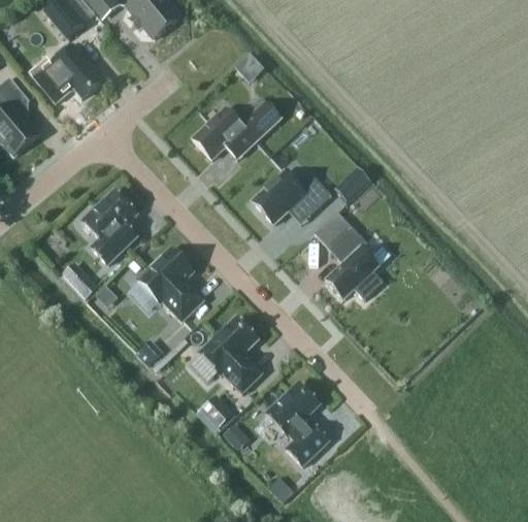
[(44,10),(67,37),(84,23),(65,0),(57,0),(44,10)]
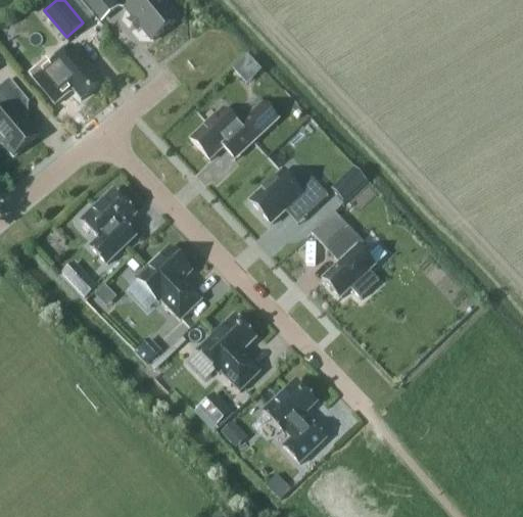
[(120,3),(116,0),(83,0),(99,19),(120,3)]
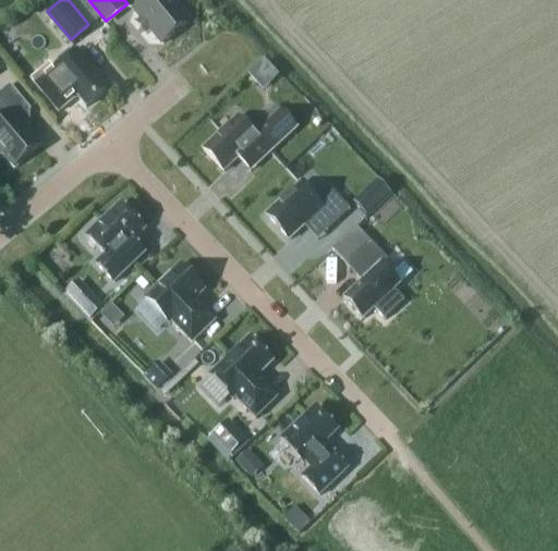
[(140,0),(135,4),(142,13),(162,38),(189,17),(174,0),(140,0)]
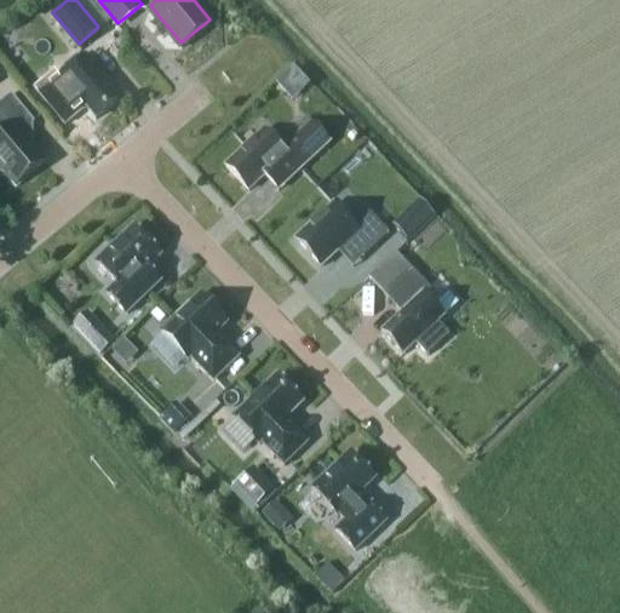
[(98,72),(101,69),(85,51),(57,74),(81,102),(84,99),(96,114),(119,96),(98,72)]
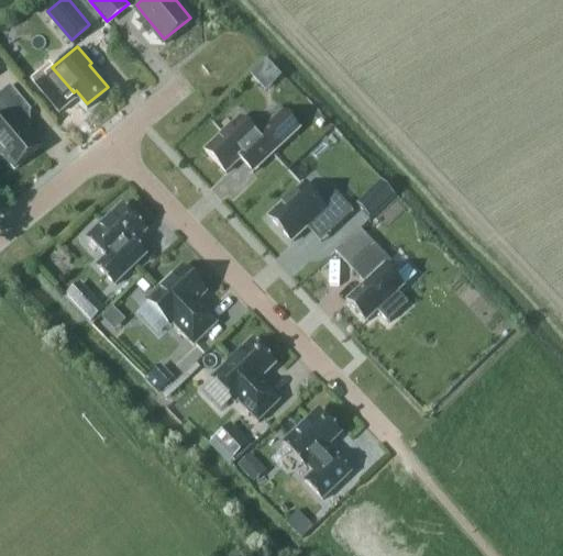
[(263,85),(275,73),(263,60),(251,73),(263,85)]
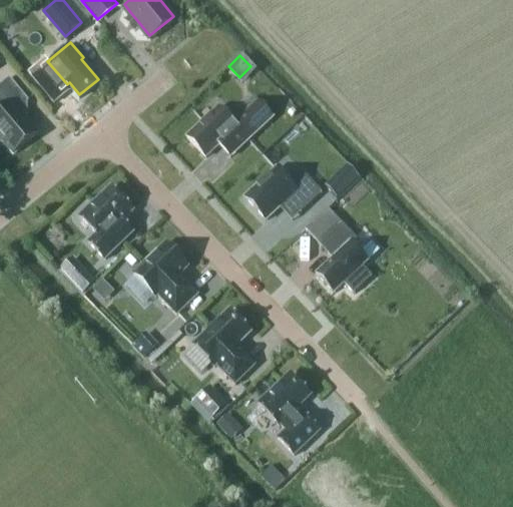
[(0,106),(0,107),(0,106),(0,133),(13,149),(37,129),(17,105),(28,96),(9,73),(0,80),(0,106)]
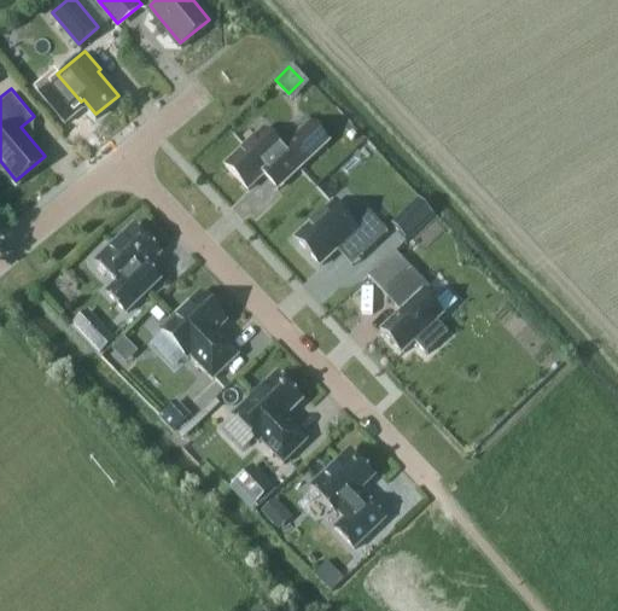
[(225,161),(248,186),(285,150),(299,164),(328,137),(305,112),(277,139),(263,124),(225,161)]
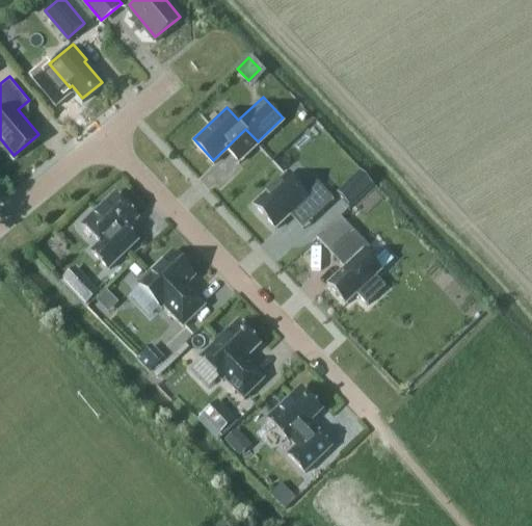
[(286,171),(254,202),(275,225),(290,211),(297,204),(311,217),(334,195),(313,174),(299,185),(286,171)]
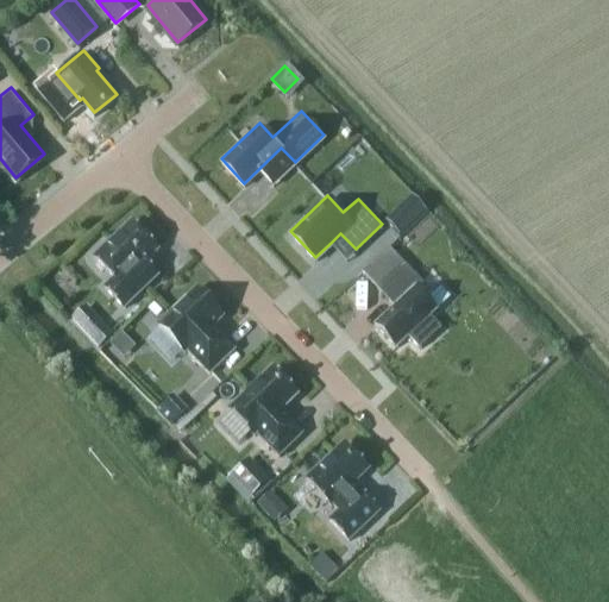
[(385,218),(400,233),(413,221),(399,206),(385,218)]
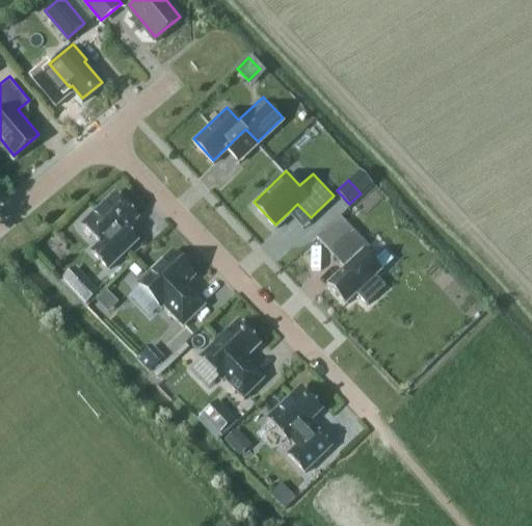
[(91,247),(108,265),(138,237),(127,226),(138,214),(114,190),(82,221),(100,239),(91,247)]
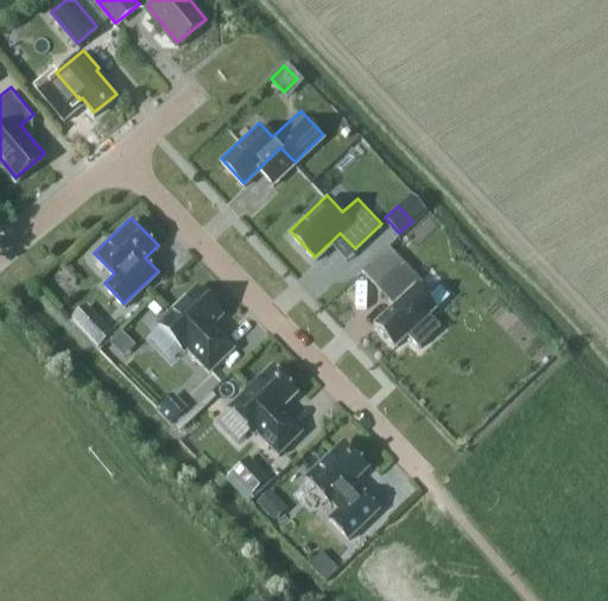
[(394,302),(375,320),(397,342),(407,330),(419,342),(441,322),(430,310),(436,303),(417,283),(422,278),(403,258),(377,283),(394,302)]
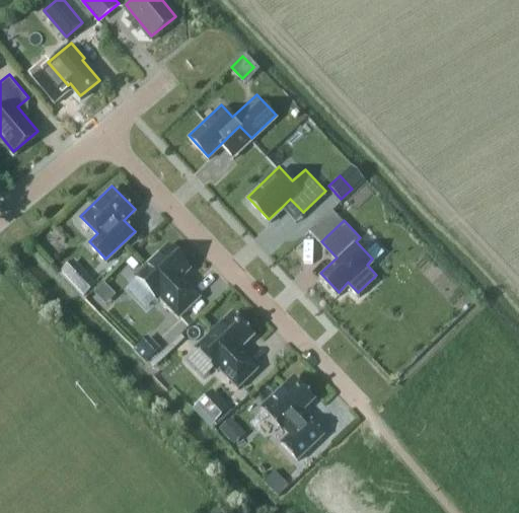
[(187,282),(186,282),(179,276),(190,266),(181,258),(181,253),(180,249),(177,246),(173,244),(169,245),(167,242),(135,274),(157,297),(159,295),(178,315),(200,294),(188,282),(187,282)]
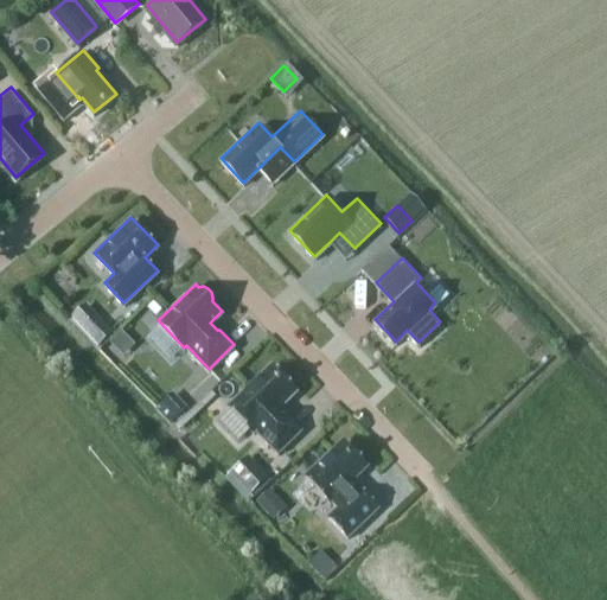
[(103,319),(88,332),(98,343),(113,329),(103,319)]
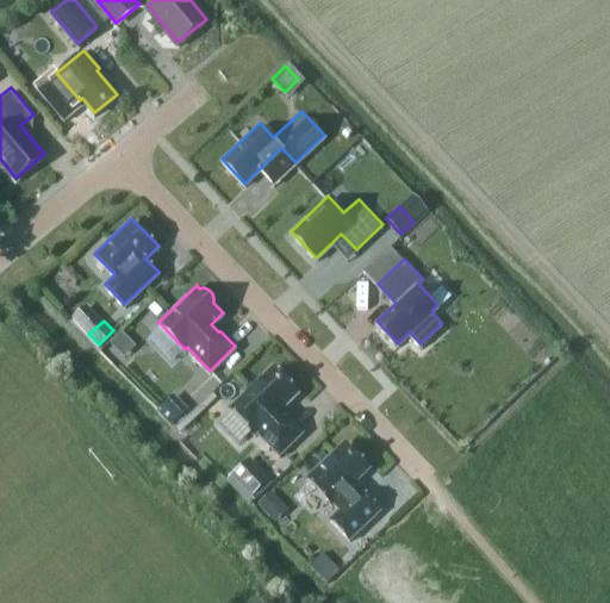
[(124,355),(137,341),(123,328),(110,342),(124,355)]
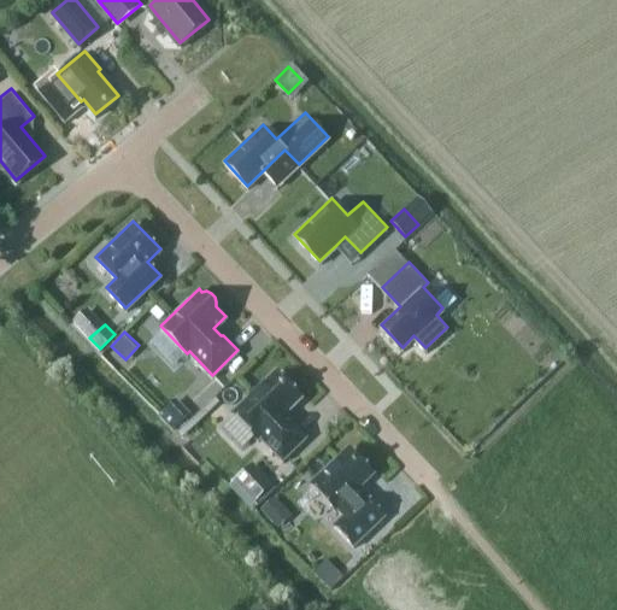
[(306,434),(285,411),(301,396),(275,369),(231,410),(258,438),(260,435),(282,458),(306,434)]
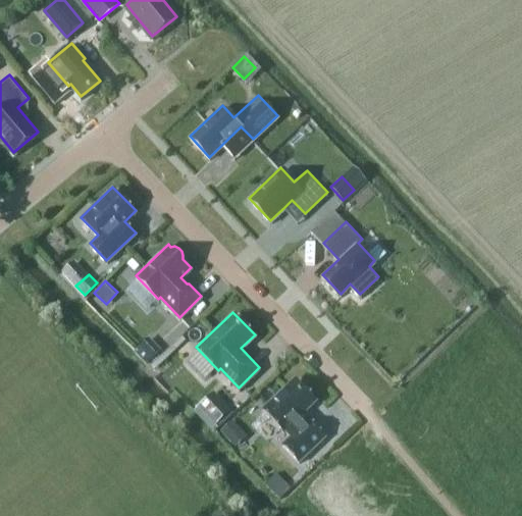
[(146,360),(159,348),(148,336),(135,349),(146,360)]
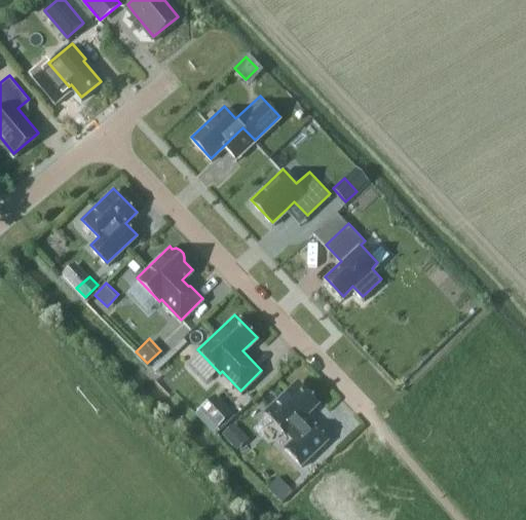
[(264,410),(286,433),(318,401),(297,379),(264,410)]
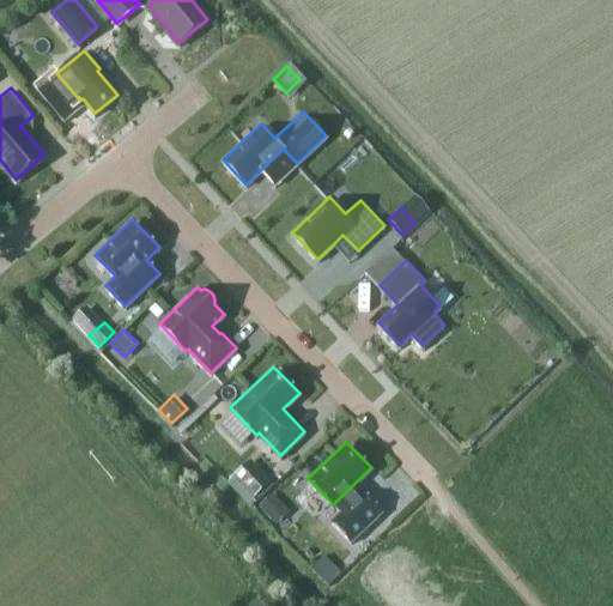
[(231,474),(253,496),(271,477),(250,455),(231,474)]
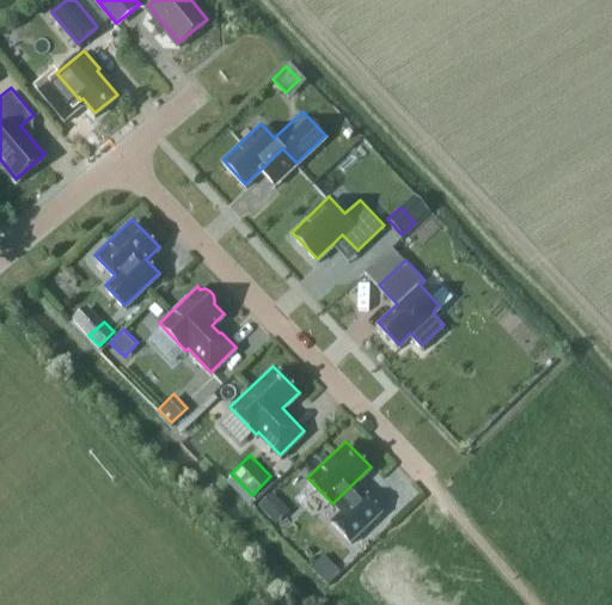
[(362,488),(331,518),(350,539),(381,509),(362,488)]
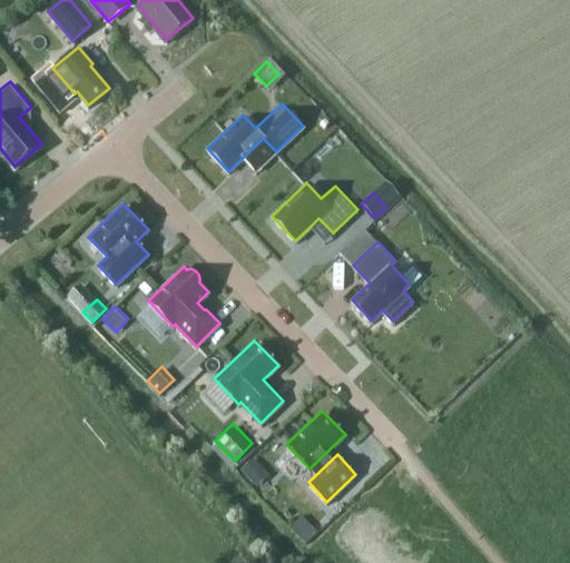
[(256,484),(269,472),(253,455),(239,467),(256,484)]
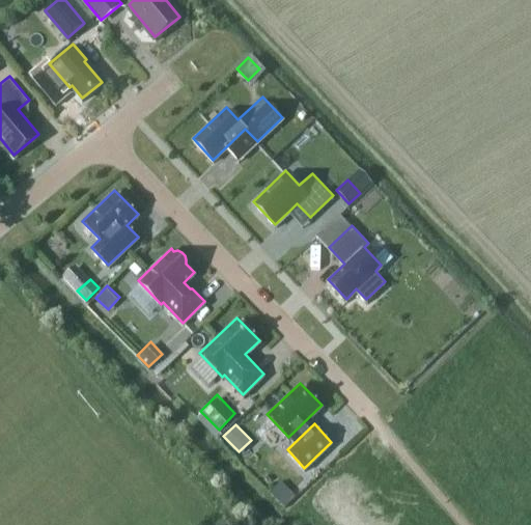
[(270,487),(283,502),(295,492),(281,476),(270,487)]
